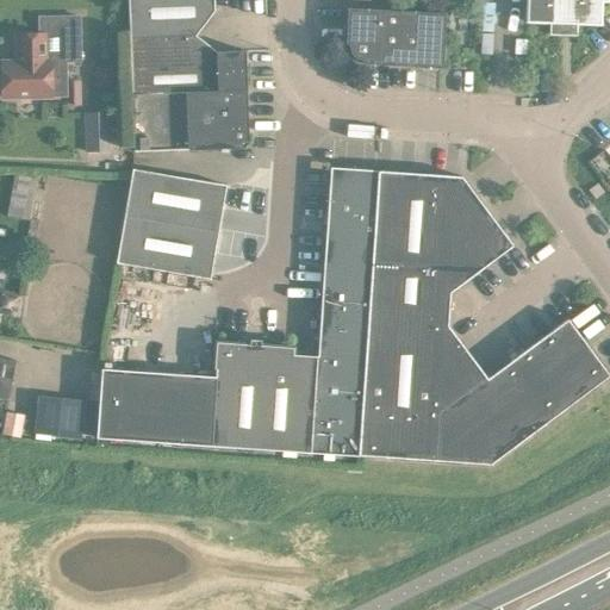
[(194,36),(211,14),(213,11),(212,0),(126,0),(129,38),(194,36)]
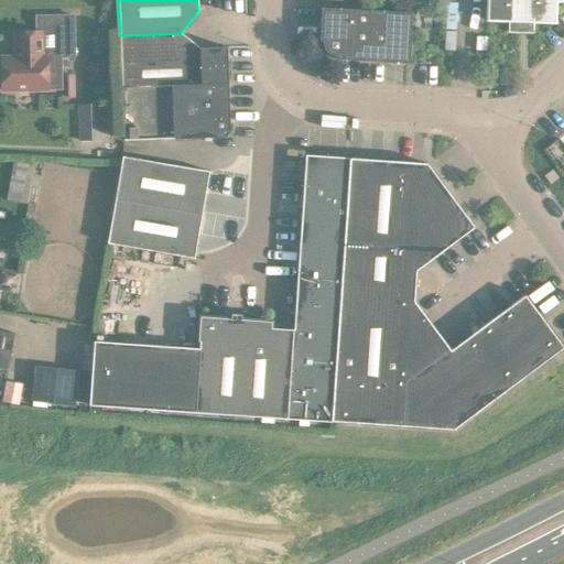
[(563,0),(486,0),(486,20),(508,21),(508,31),(532,32),(532,21),(554,22),(555,0),(563,0)]
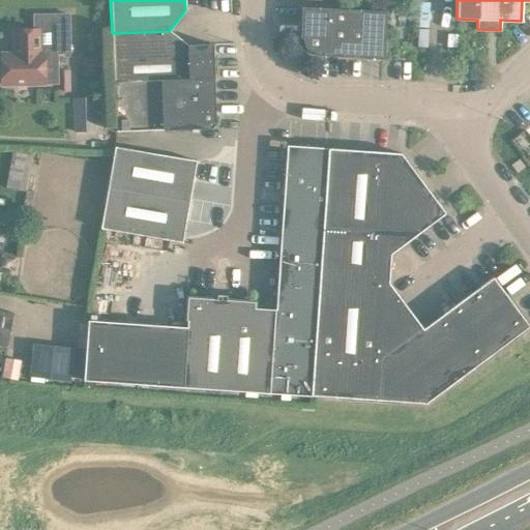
[(315,52),(317,55),(382,58),(385,12),(302,8),(300,36),(303,39),(303,45),(308,51),(315,52)]
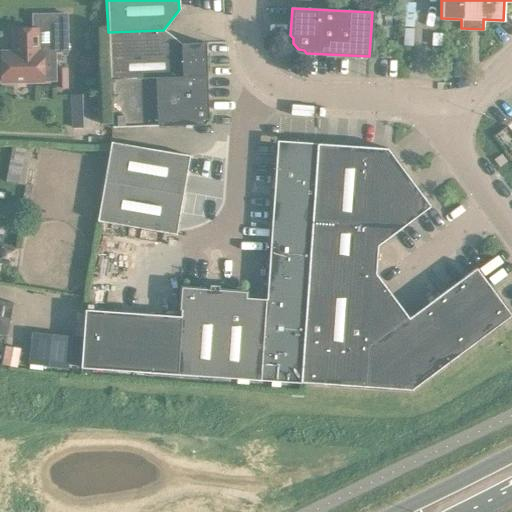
[(0,52),(0,53),(0,81),(55,80),(55,52),(68,52),(67,13),(31,13),(31,28),(13,28),(13,52),(0,52)]
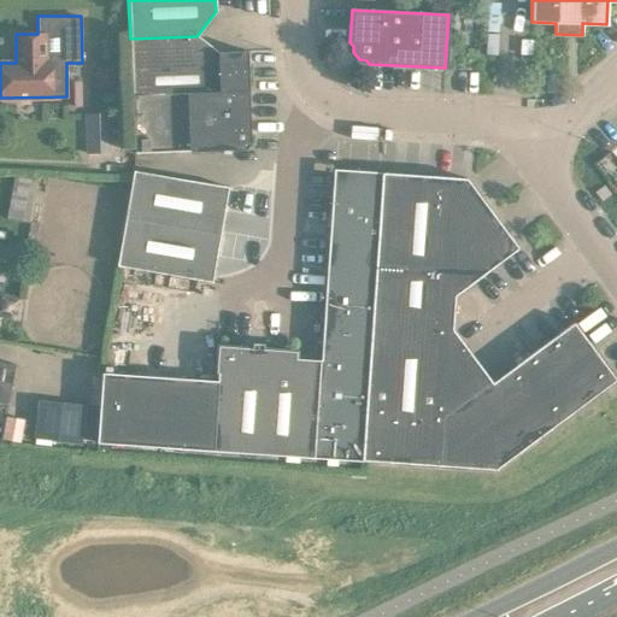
[(217,52),(197,36),(130,39),(133,98),(248,93),(247,52),(217,52)]
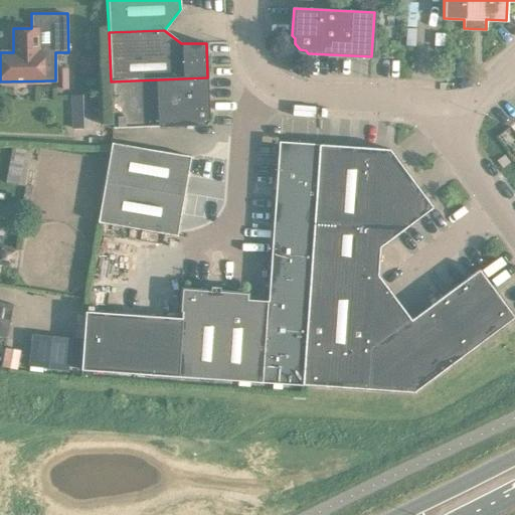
[(207,77),(111,81),(113,128),(204,125),(208,120),(207,77)]
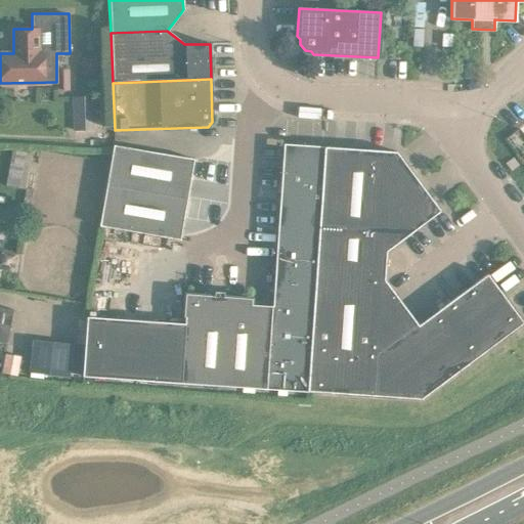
[(74,130),(94,129),(92,96),(72,97),(74,130)]
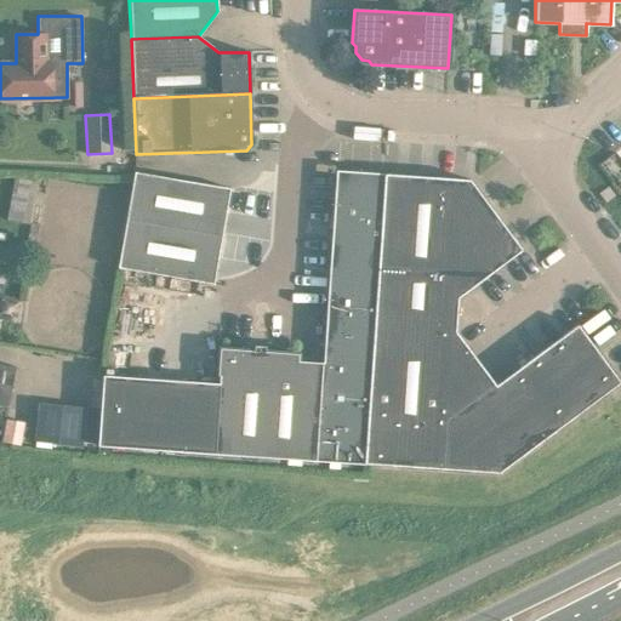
[(602,161),(617,183),(620,180),(620,161),(614,153),(602,161)]
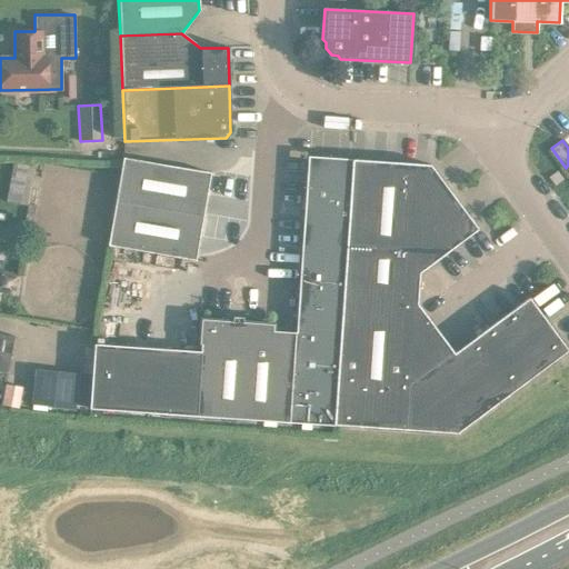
[(307,156),(296,322),(295,332),(289,422),(333,425),(351,159),(307,156)]
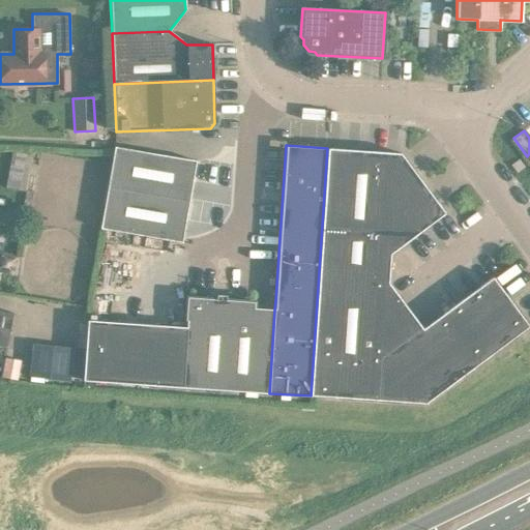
[(100,229),(165,240),(165,239),(181,242),(196,160),(165,155),(165,156),(115,148),(100,229)]
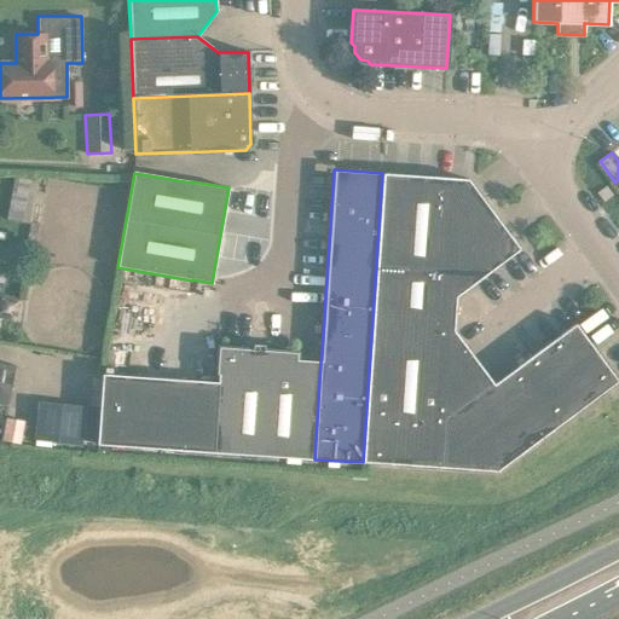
[(574,323),(493,383),(453,330),(458,299),(520,249),(468,179),(382,173),(363,462),(497,472),(618,381),(574,323)]
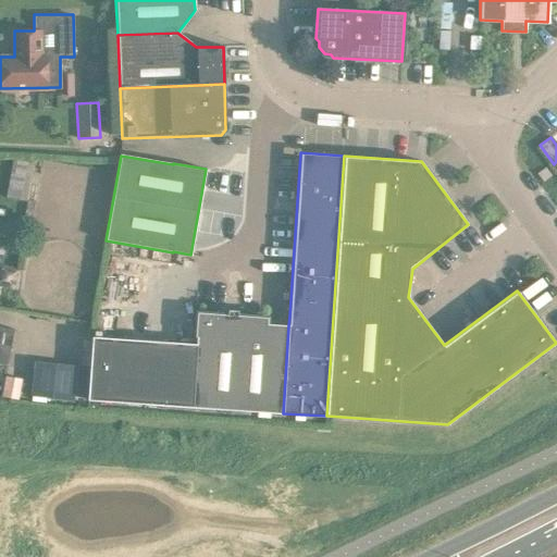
[(19,200),(24,174),(10,171),(5,197),(19,200)]
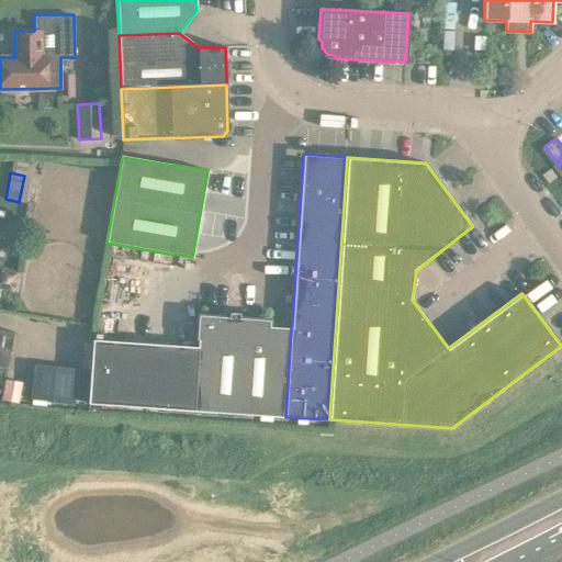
[(193,411),(285,417),(291,328),(269,326),(269,319),(238,317),(239,314),(228,313),(228,317),(198,315),(197,340),(198,340),(198,347),(93,339),(88,403),(193,411)]
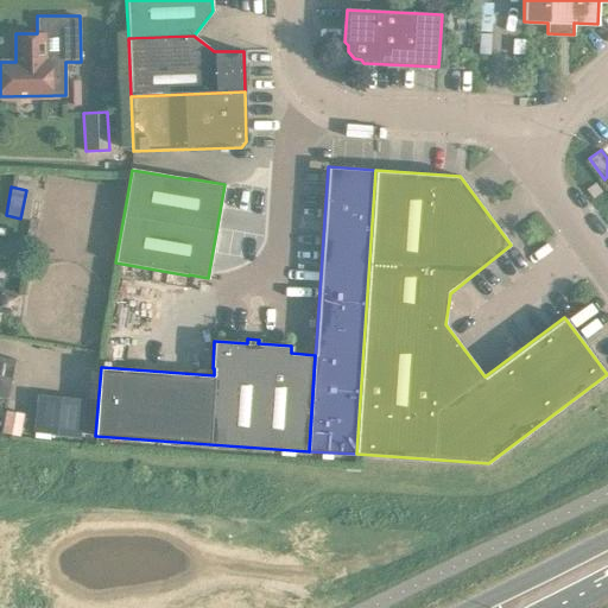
[(0,394),(8,397),(16,359),(0,355),(0,394)]
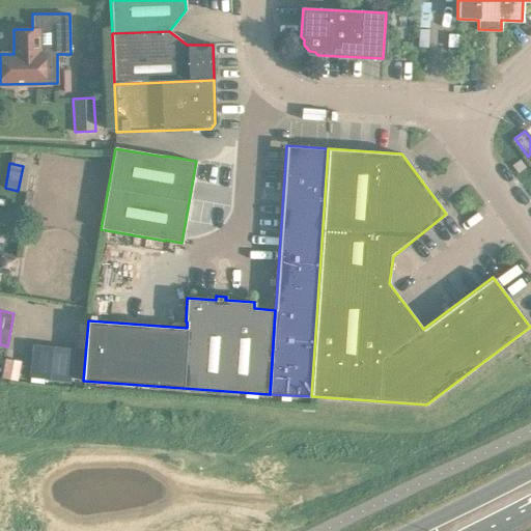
[(63,381),(65,356),(30,353),(27,376),(63,381)]
